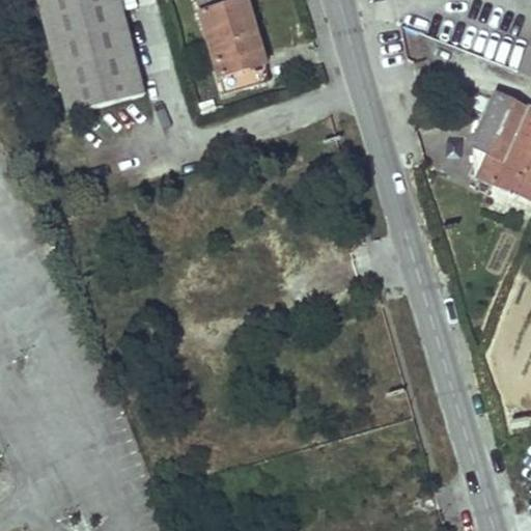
[(36,0),(67,113),(144,92),(118,0),(36,0)]
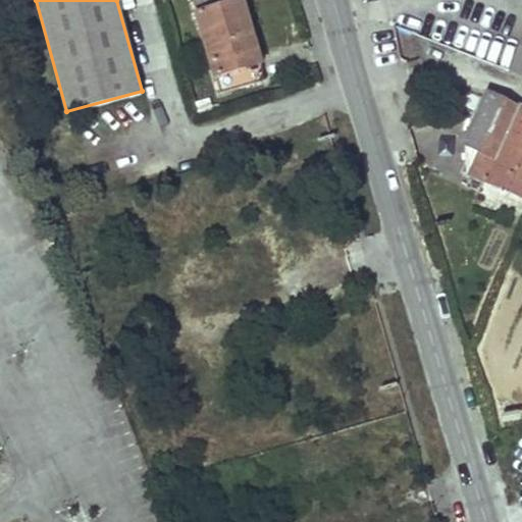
[(194,0),(220,92),(265,77),(242,0),(194,0)]
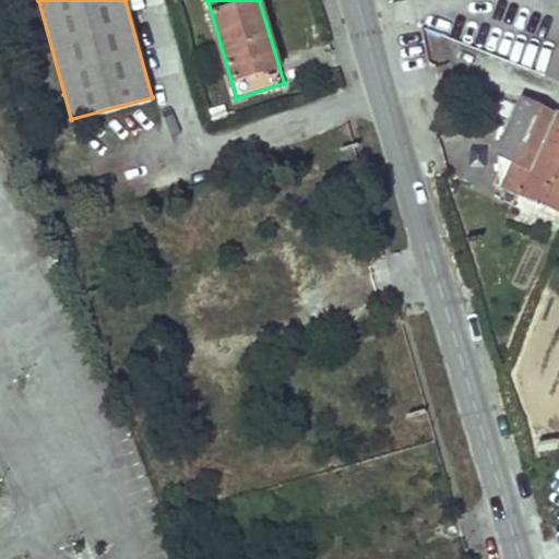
[(558,35),(545,74),(558,80),(558,35)]
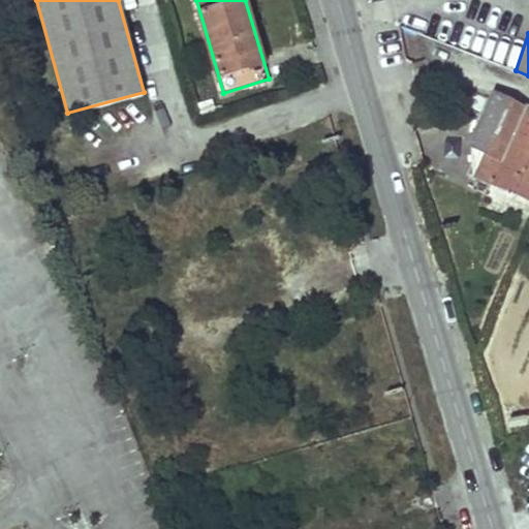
[(472,149),(474,179),(528,201),(528,113),(495,95),(472,149)]
